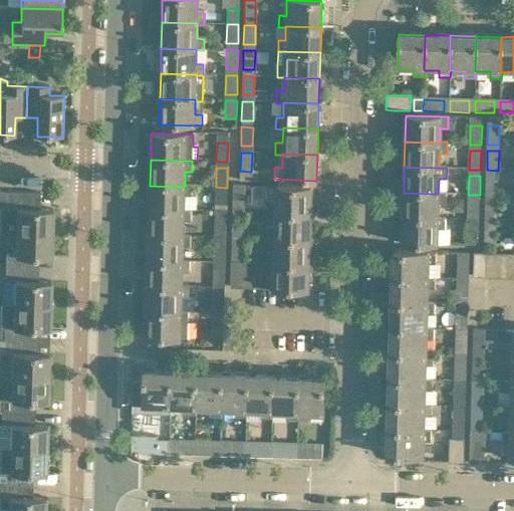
[(486,176),(486,196),(497,196),(498,177),(486,176)]
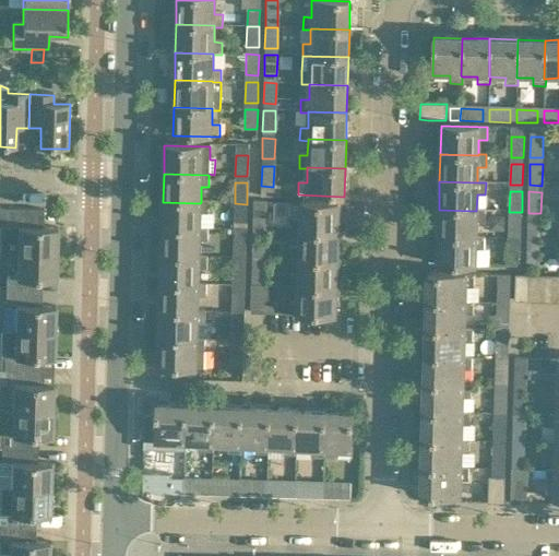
[(163,202),(162,229),(200,231),(200,229),(200,214),(209,214),(209,202),(201,202),(200,203),(163,202)]
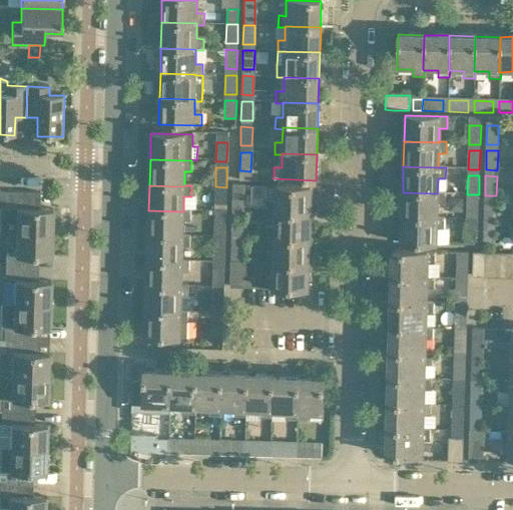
[(232,185),(231,211),(242,212),(243,186),(232,185)]
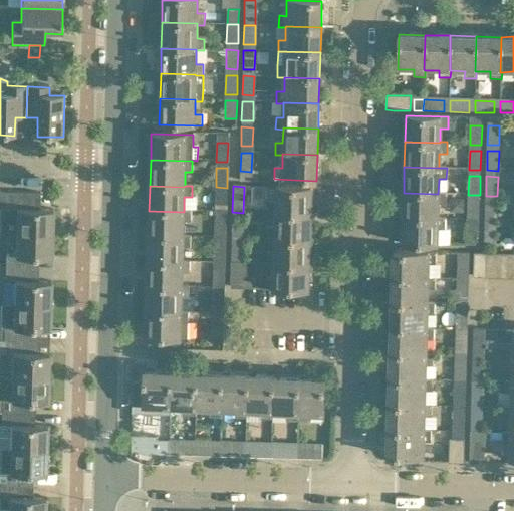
[(268,215),(275,215),(275,214),(310,215),(311,189),(276,188),(276,203),(268,203),(268,215)]
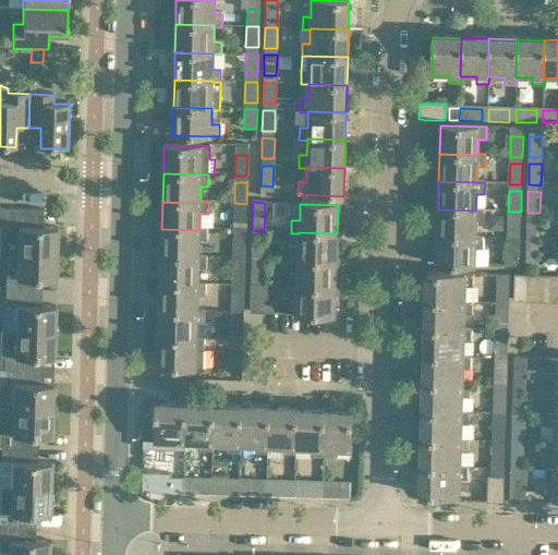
[(0,253),(17,254),(57,255),(58,229),(36,228),(37,210),(0,209),(0,253)]
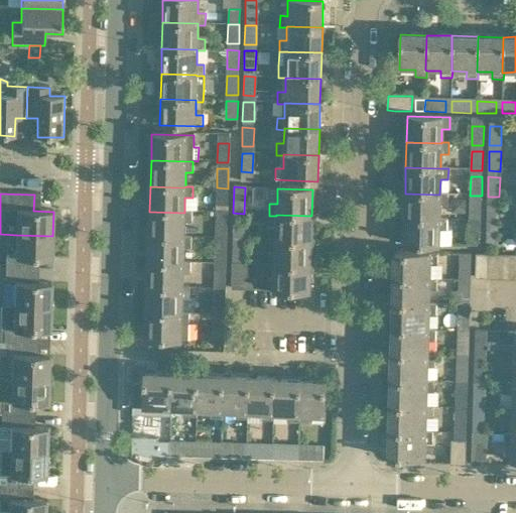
[(405,194),(404,219),(439,219),(439,205),(447,205),(447,194),(439,194),(439,195),(405,194)]
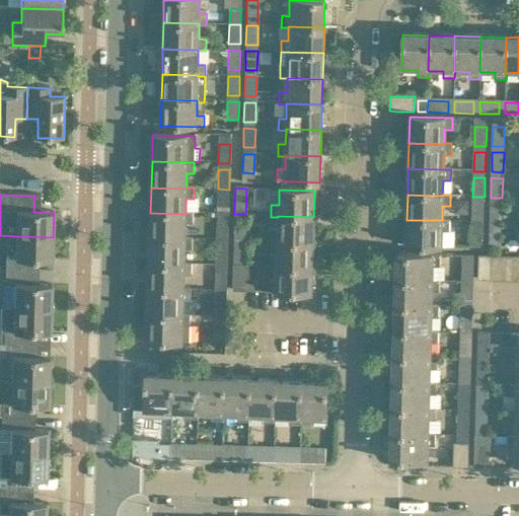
[(217,215),(228,215),(228,196),(217,196),(217,215)]
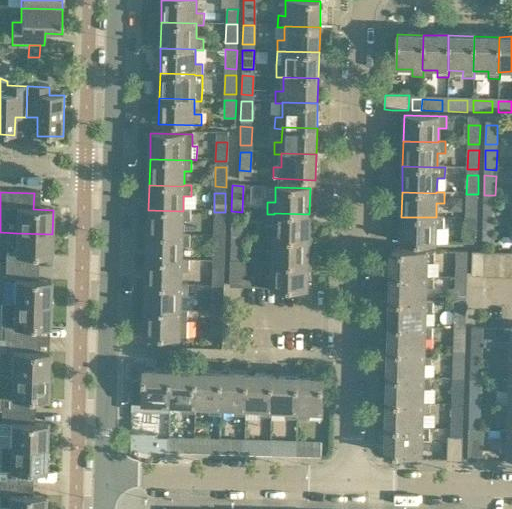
[(466,200),(466,219),(477,220),(478,201),(466,200)]
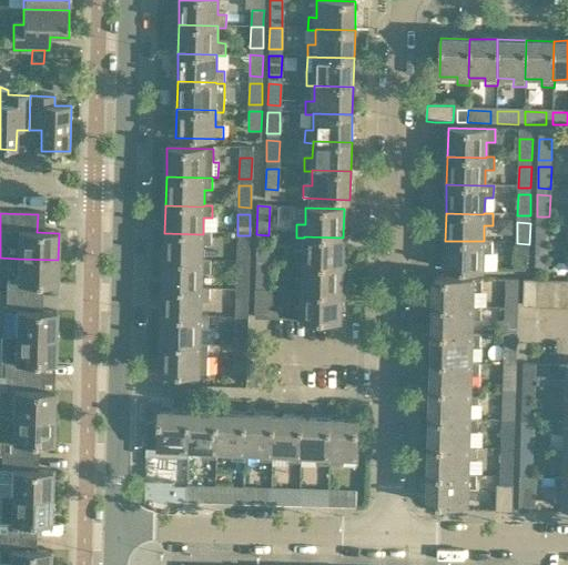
[(537,223),(536,244),(549,244),(549,223),(537,223)]
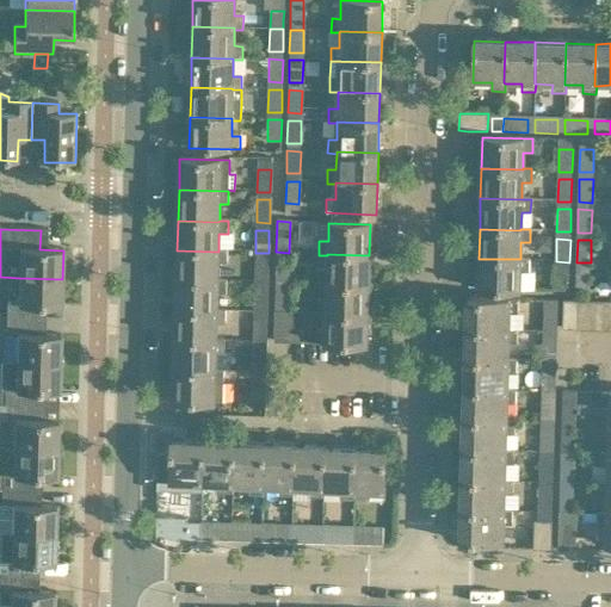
[(177,251),(177,280),(217,282),(217,280),(217,264),(227,265),(227,251),(218,251),(218,252),(177,251)]
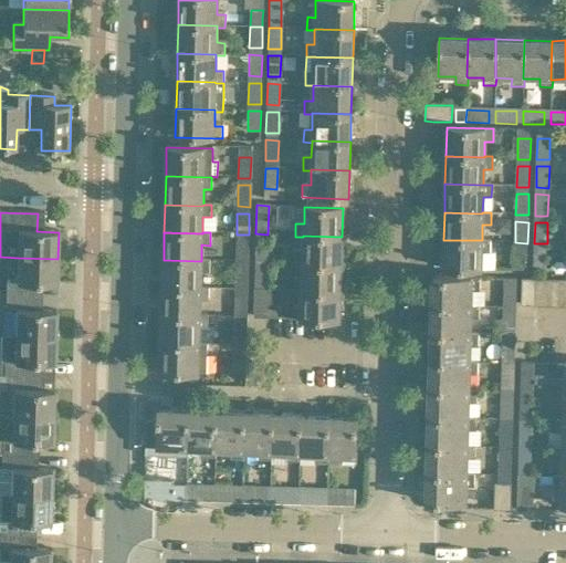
[(255,233),(255,257),(268,257),(268,235),(255,233)]
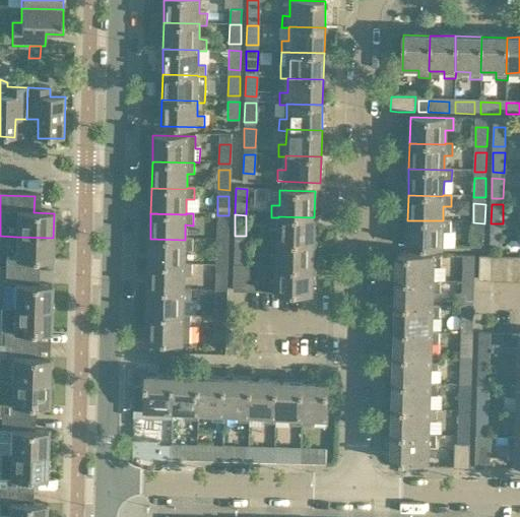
[(270,242),(277,243),(278,242),(313,243),(314,217),(278,216),(278,217),(278,231),(271,231),(270,242)]
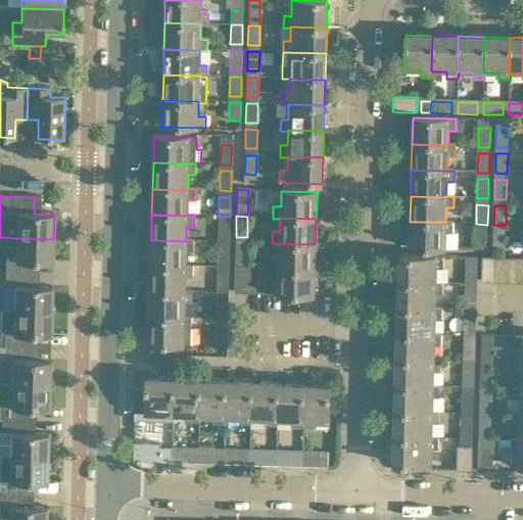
[(445,222),(410,222),(409,248),(444,249),(444,234),(453,234),(453,223),(445,222)]
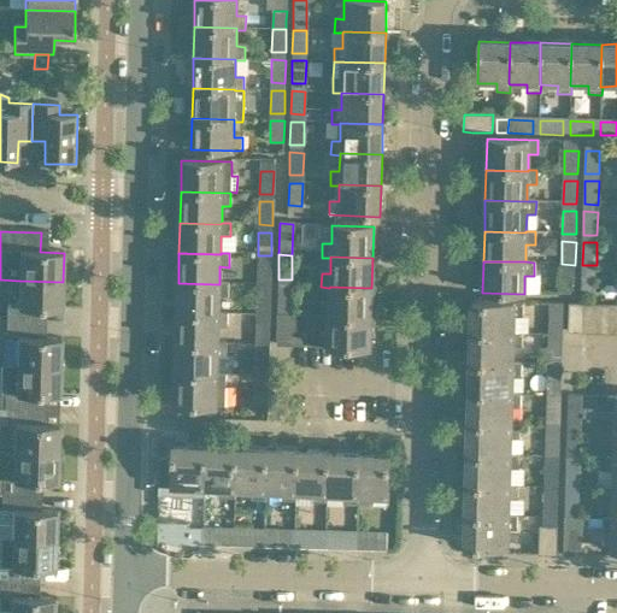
[(257,286),(270,286),(271,263),(258,263),(257,286)]
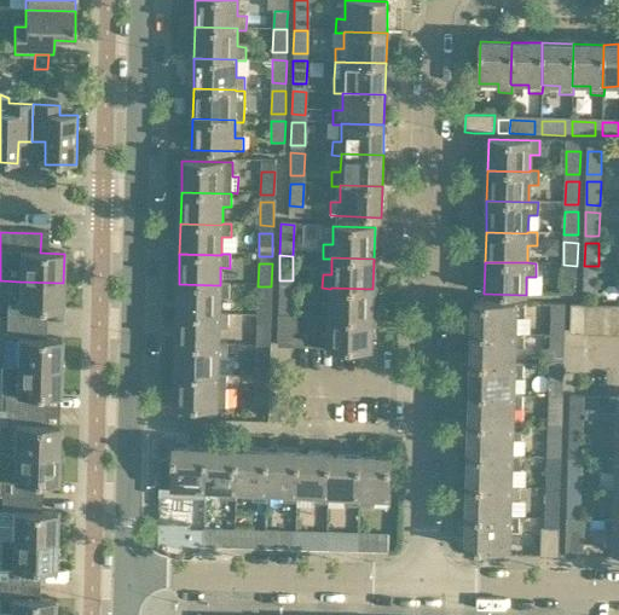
[(562,296),(576,297),(577,274),(563,273),(562,296)]
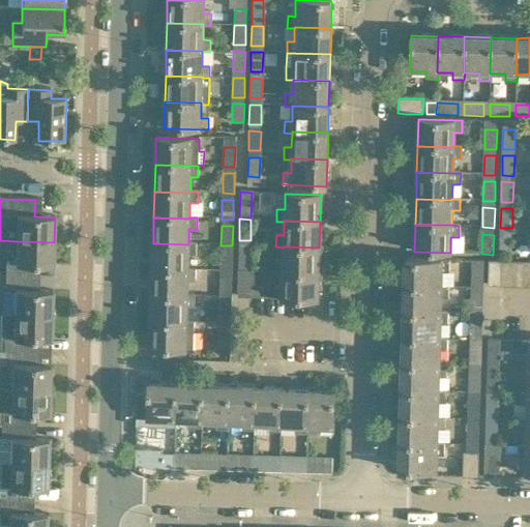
[(500,235),(499,255),(511,255),(511,235),(500,235)]
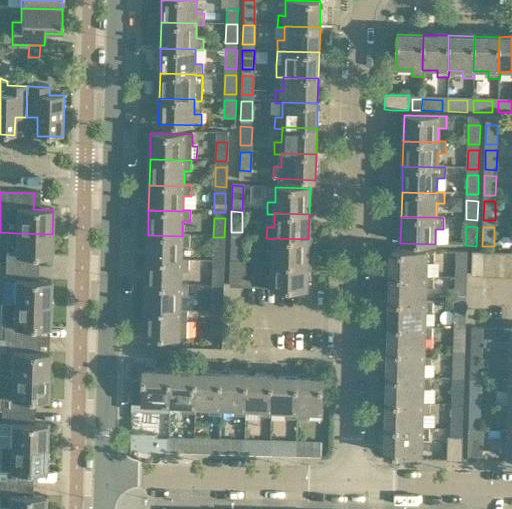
[(6,256),(5,268),(32,269),(32,257),(52,258),(52,234),(16,233),(15,256),(6,256)]
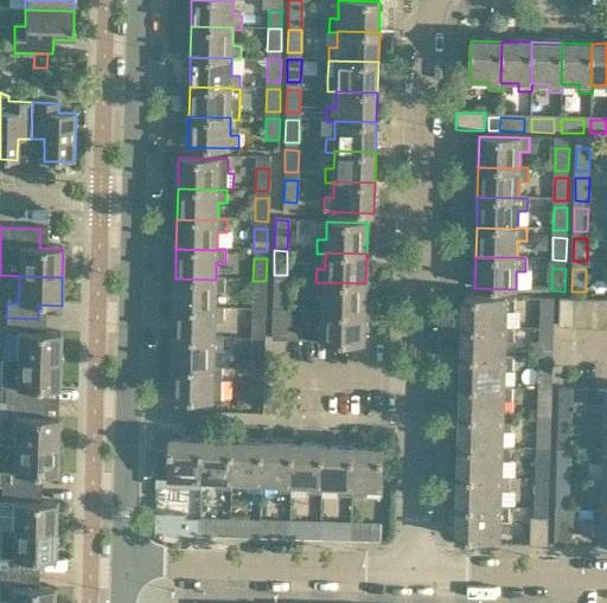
[(176,278),(174,309),(215,309),(216,293),(224,293),(225,280),(216,278),(216,280),(176,278)]
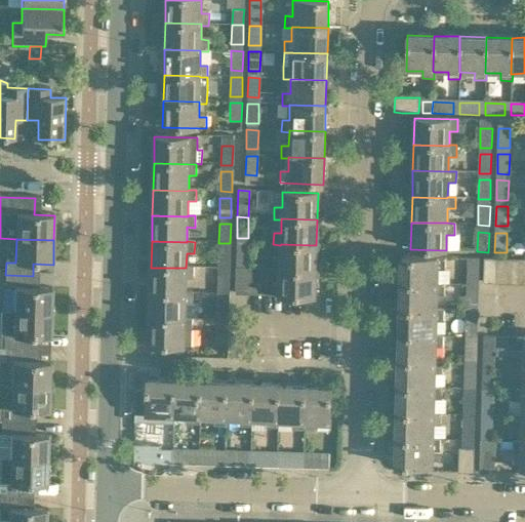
[(237,243),(236,269),(247,269),(248,243),(237,243)]
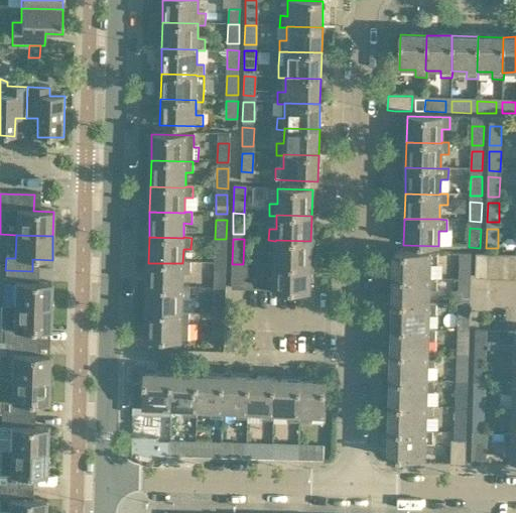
[(267,266),(275,266),(275,265),(310,266),(310,241),(276,240),(275,241),(275,255),(268,254),(267,266)]
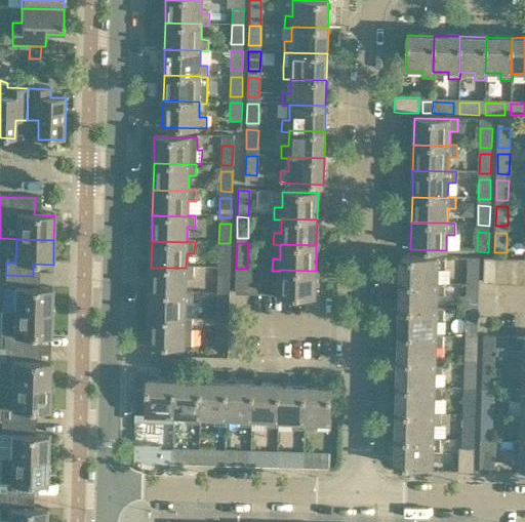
[(218,268),(230,268),(230,249),(218,249),(218,268)]
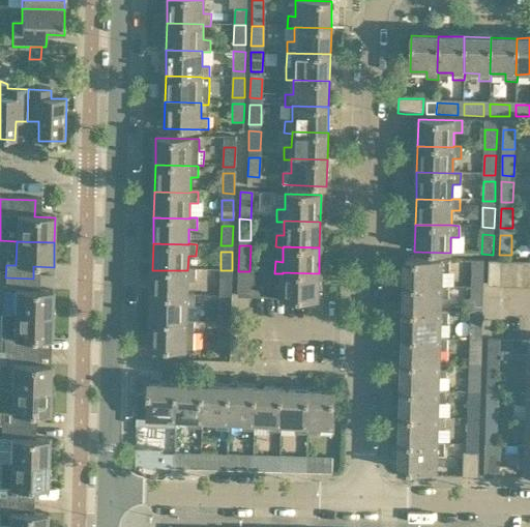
[(406,259),(405,286),(440,287),(441,272),(448,273),(448,260),(406,259)]
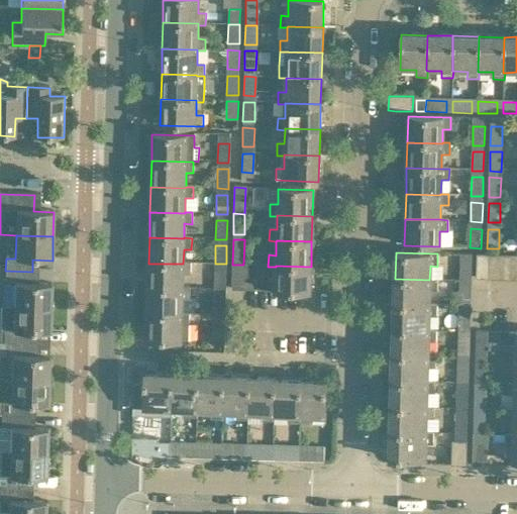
[(476,280),(488,280),(489,255),(476,254),(476,280)]
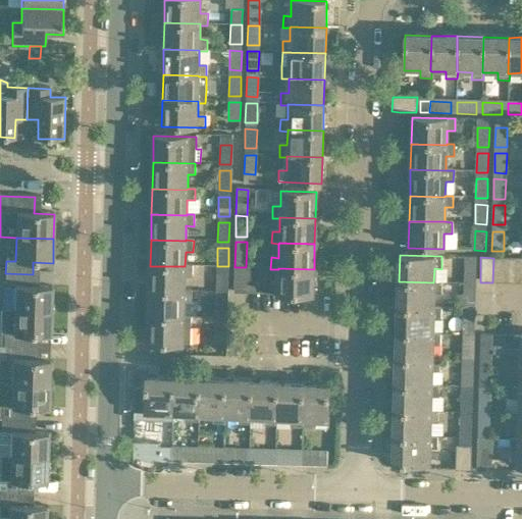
[(492,282),(505,283),(506,258),(493,258),(492,282)]
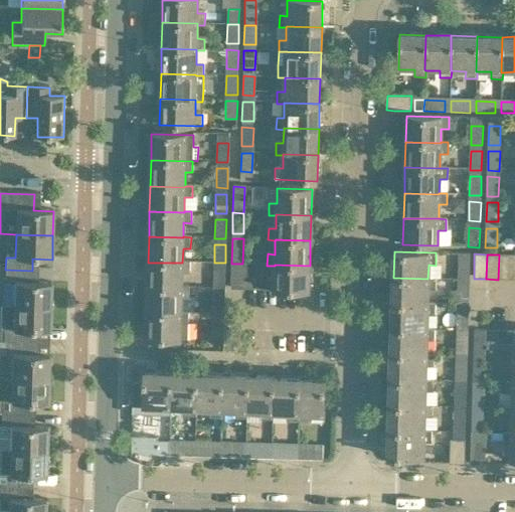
[(498,280),(511,280),(511,254),(499,254),(498,280)]
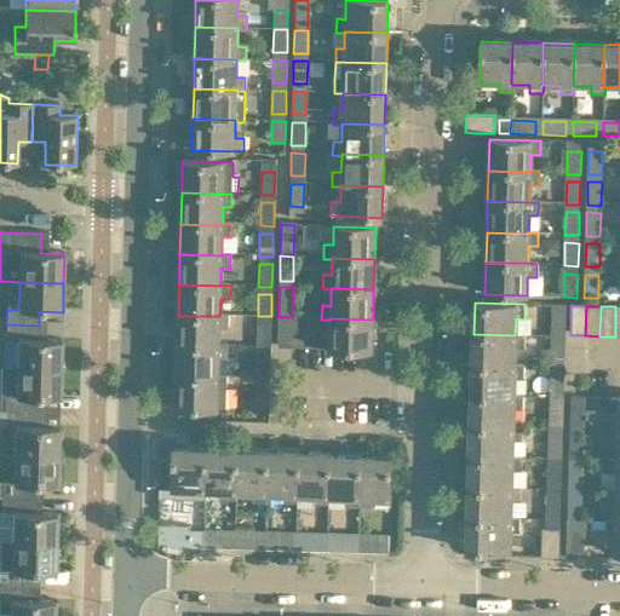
[(550,338),(563,338),(564,315),(551,315),(550,338)]
